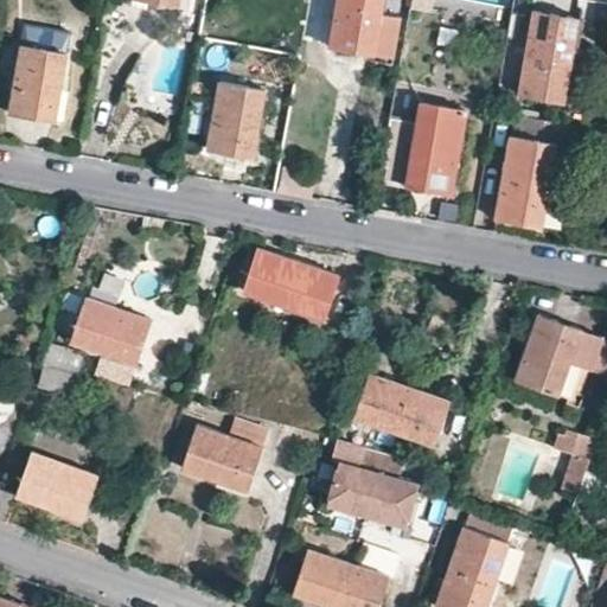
[(383,0),(339,0),(331,46),(374,55),(375,52),(395,56),(402,16),(382,12),(383,0)]
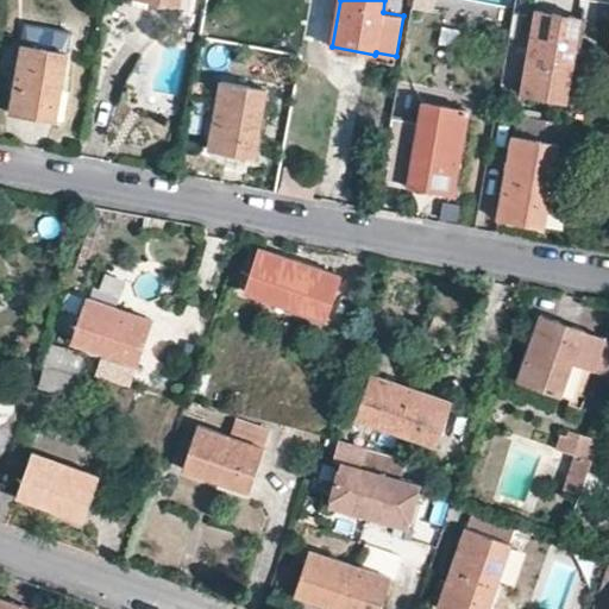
[(567,101),(581,19),(535,11),(525,71),(512,69),(508,90),(567,101)]
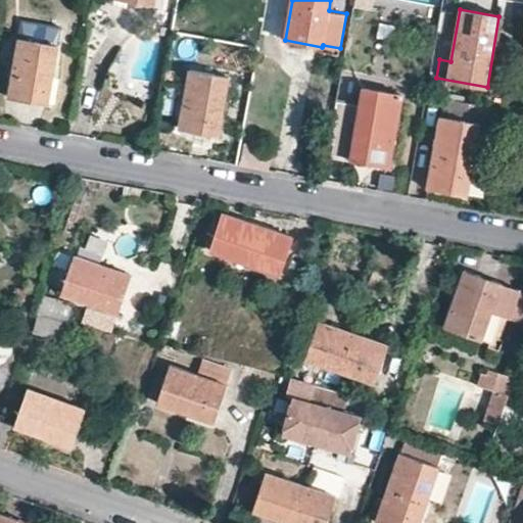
[(48,104),(58,47),(19,40),(8,98),(48,104)]
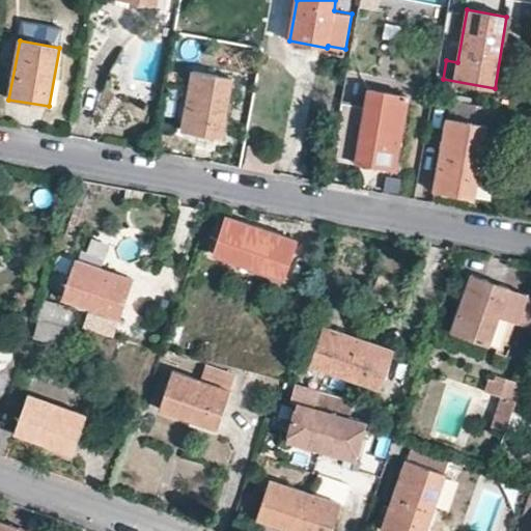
[(222,138),(232,78),(193,71),(182,130),(222,138)]
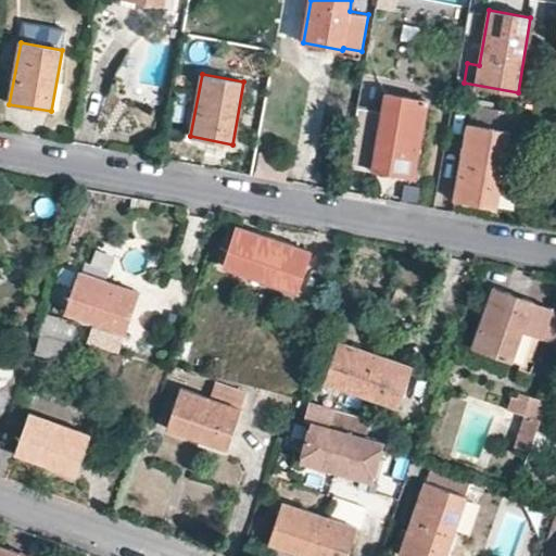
[(383,112),(358,106),(349,163),(373,168),(413,177),(427,101),(387,92),(383,112)]
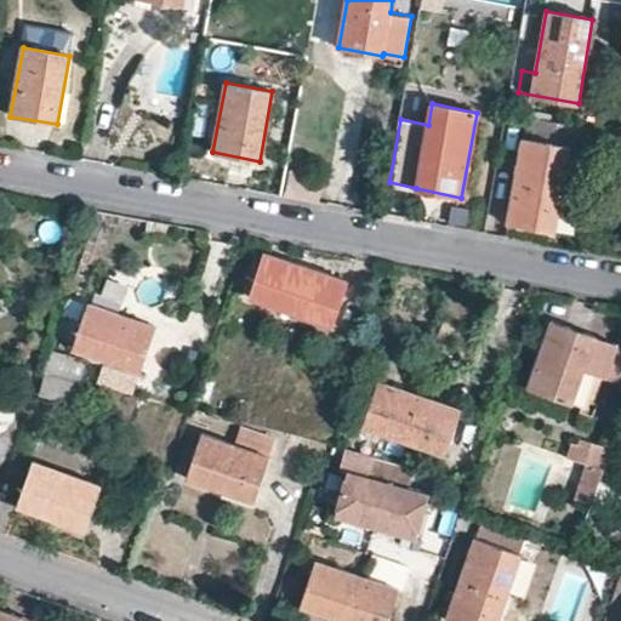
[(587,127),(528,117),(523,138),(570,147),(586,151),(586,147),(587,127)]
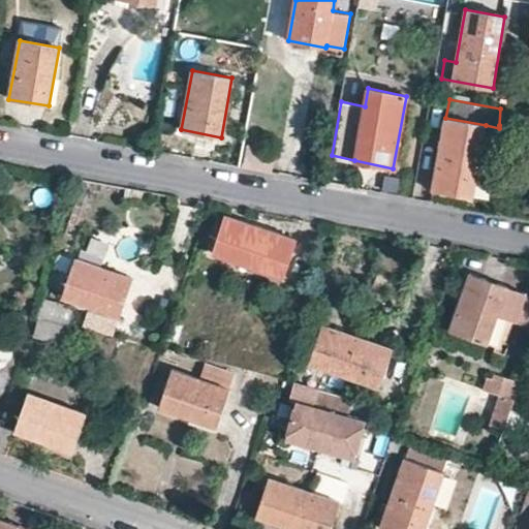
[(471,197),(486,125),(445,118),(432,189),(471,197)]
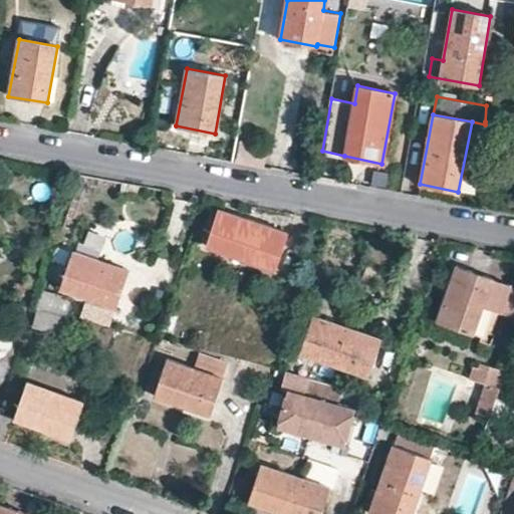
[(289,232),(219,209),(207,245),(276,269),(289,232)]
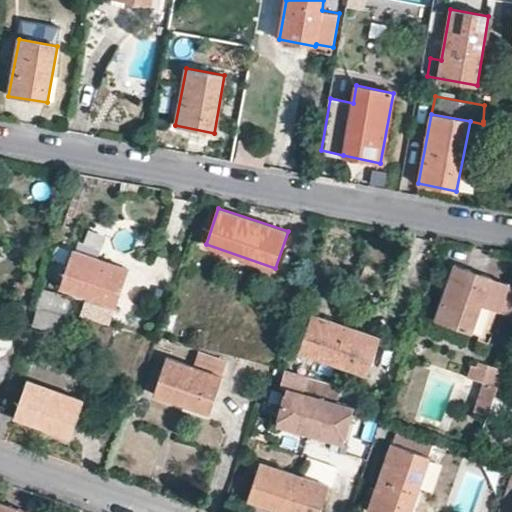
[(127,270),(72,250),(60,286),(115,305),(127,270)]
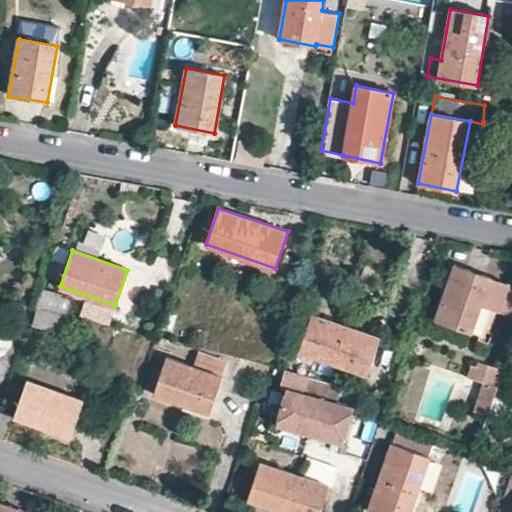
[(511,314),(511,285),(453,264),(434,318),(472,332),(481,303),(496,309),(511,314)]
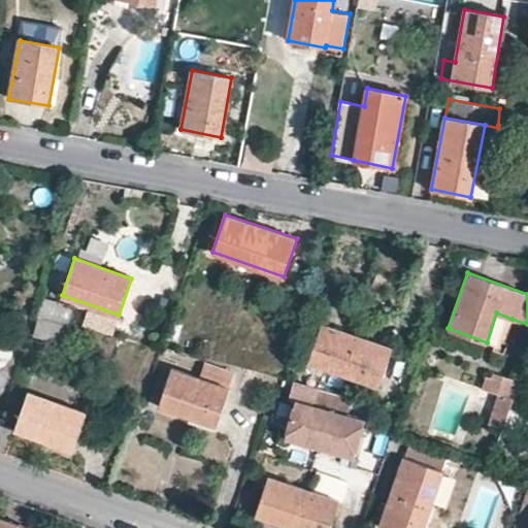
[(64,343),(69,306),(42,302),(36,339),(64,343)]
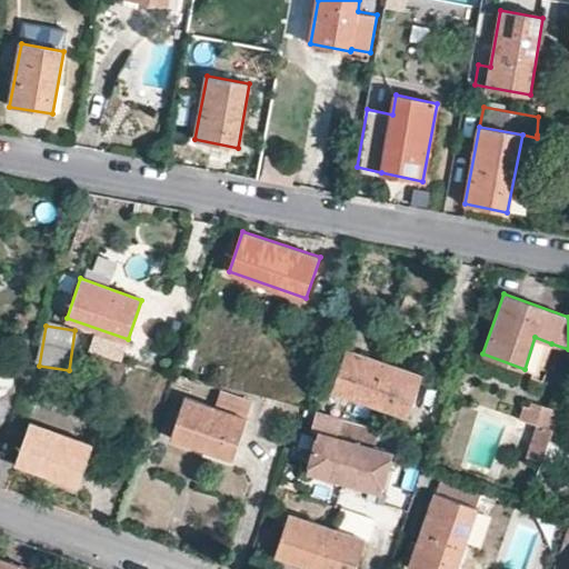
[(540,375),(551,343),(535,337),(525,369),(540,375)]
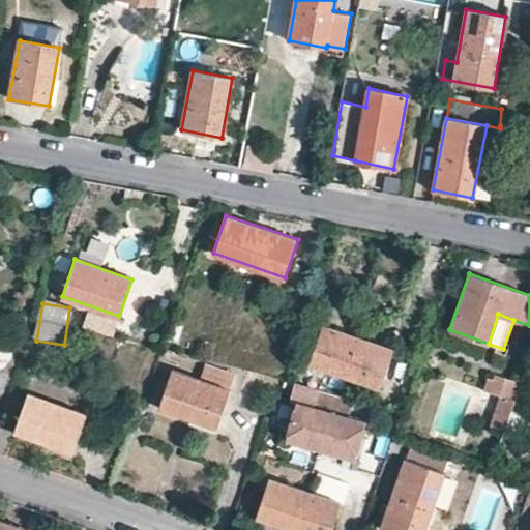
[(392,349),(324,325),(311,362),(379,386),(392,349)]
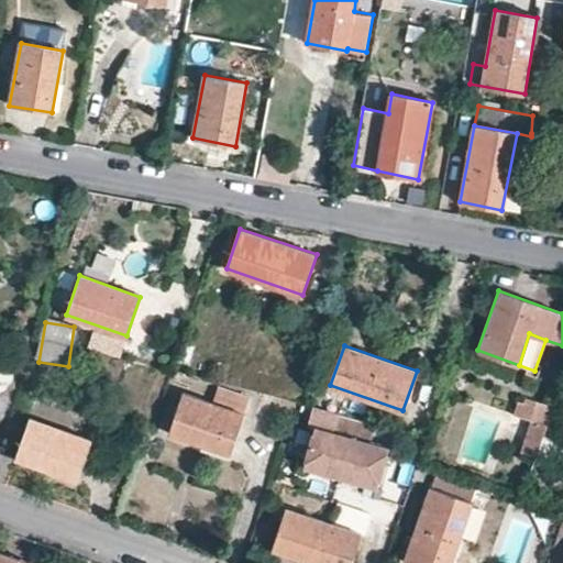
[(252,396),(220,386),(213,403),(245,414),(252,396)]
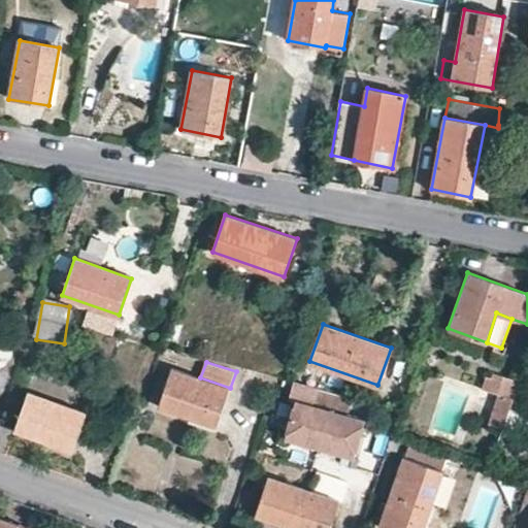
[(200,377),(172,368),(161,406),(219,426),(232,389),(230,388),(200,377)]
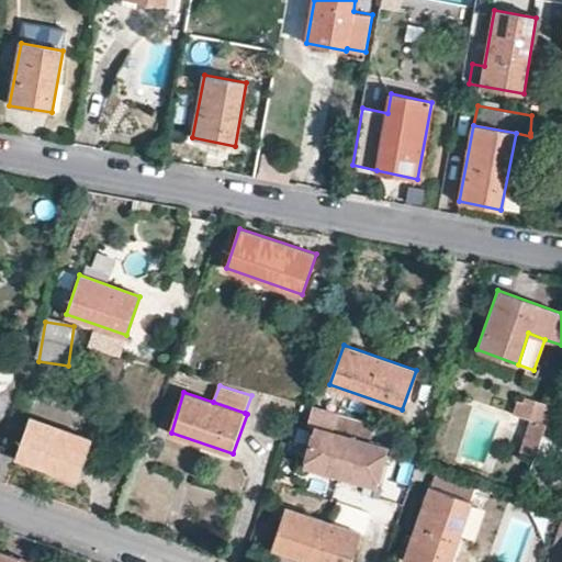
[(548,404),(527,397),(519,418),(531,423),(540,426),(548,404)]
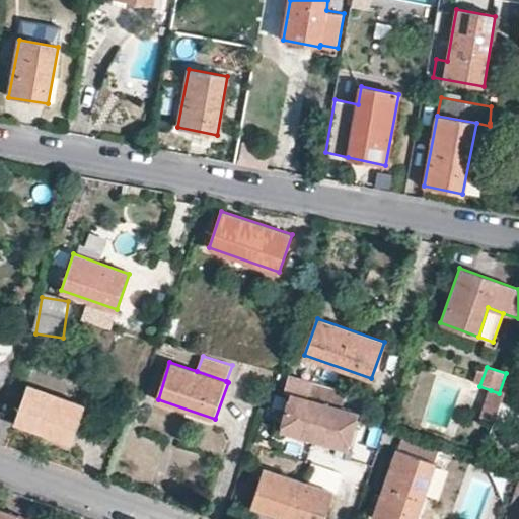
[(348,391),(313,382),(308,398),(292,394),(282,431),(351,450),(361,413),(344,408),(348,391)]
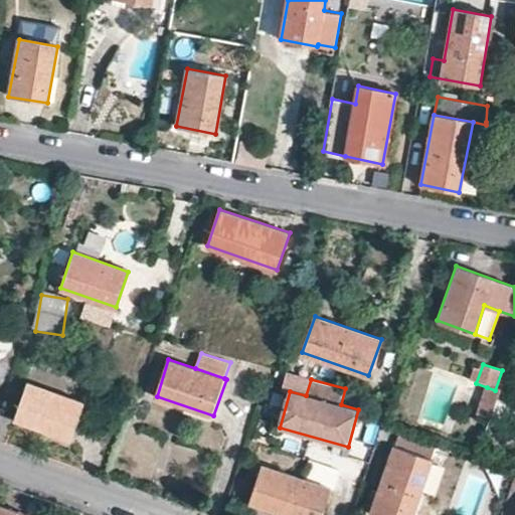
[(28,381),(16,418),(72,440),(86,401),(28,381)]
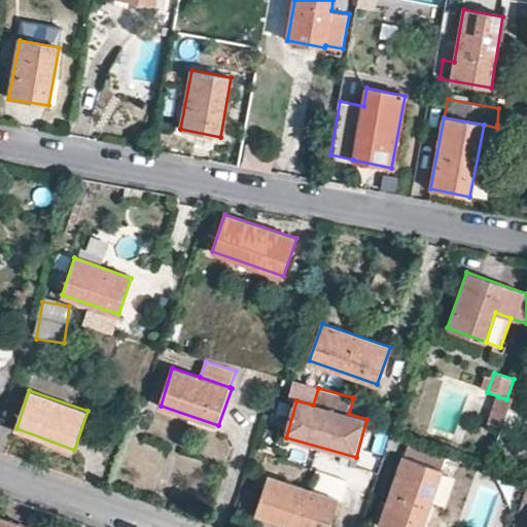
[(511,401),(506,399),(498,396),(489,423),(502,427),(511,401)]
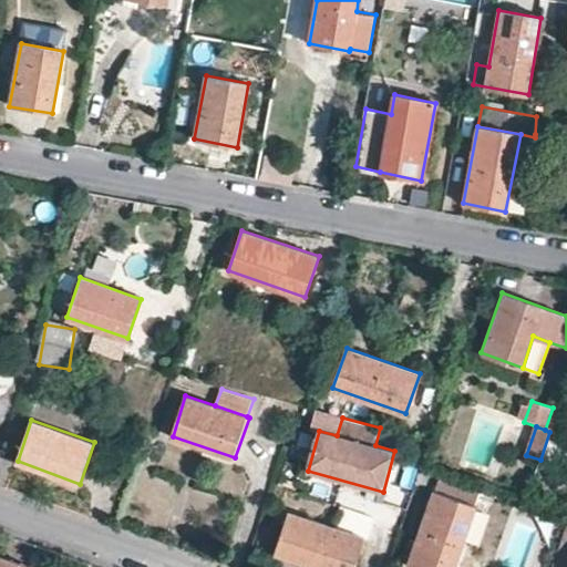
[(0,453),(0,484),(8,487),(18,461),(0,453)]
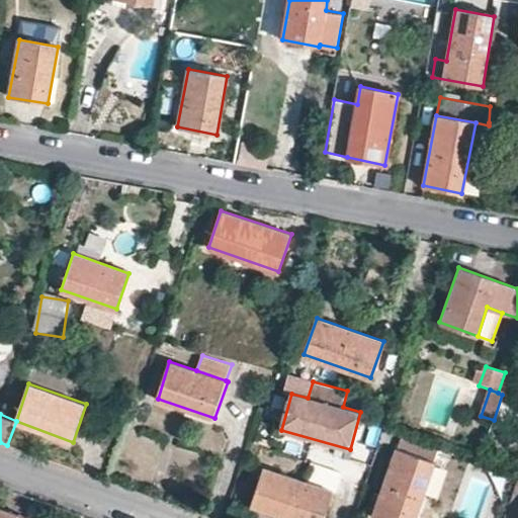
[(393,432),(384,429),(380,441),(389,444),(393,432)]
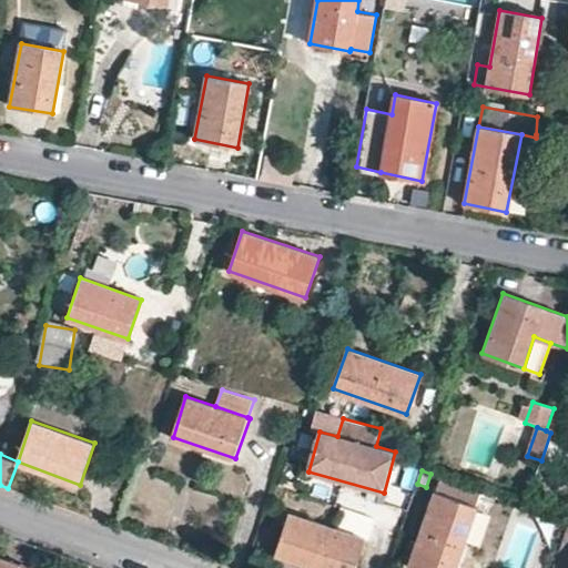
[(480,487),(443,474),(436,492),(474,505),(480,487)]
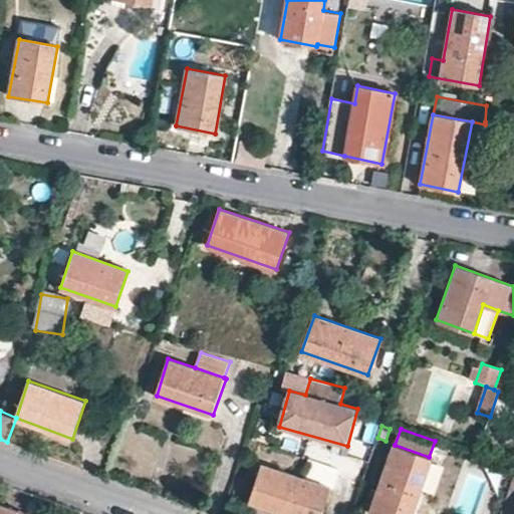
[(395,445),(393,444),(369,511),(377,513),(412,513),(432,458),(429,457),(395,445)]
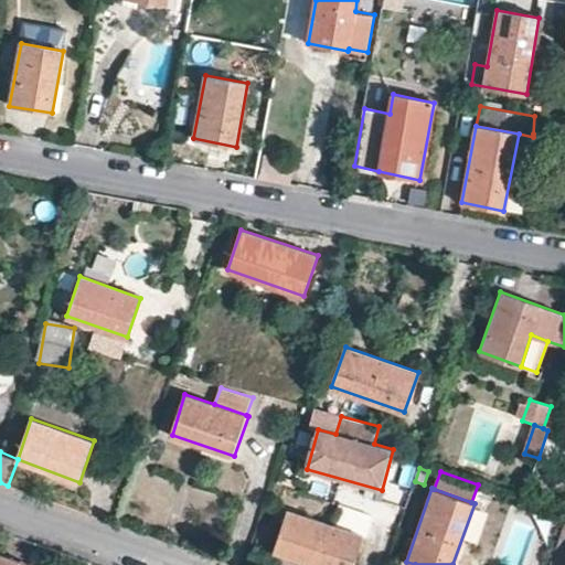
[(353,564),(364,536),(288,510),(275,551),(316,564),(353,564)]
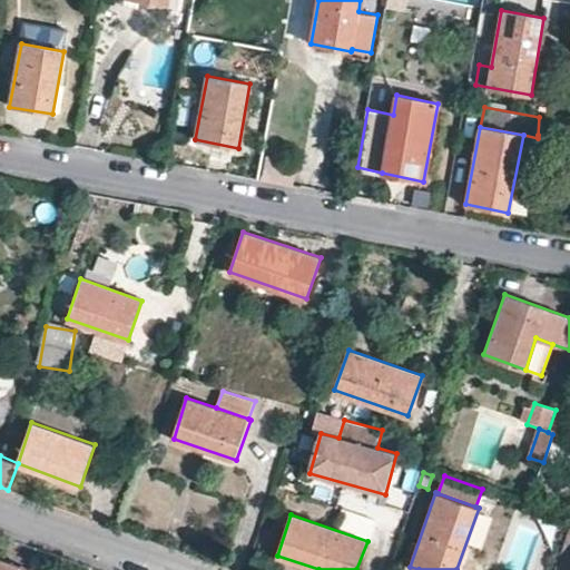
[(569,569),(569,526),(553,569),(569,569)]
